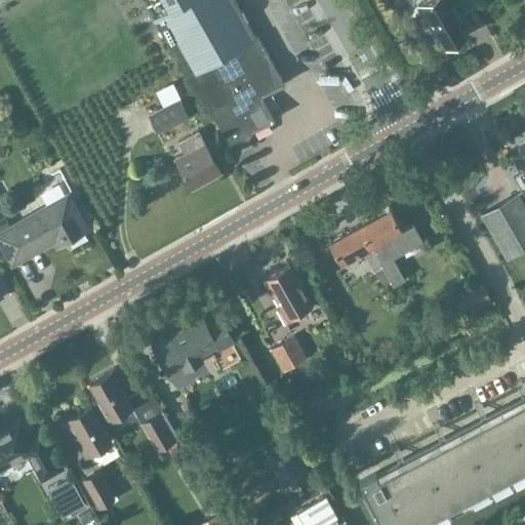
[(145,0),(207,112),(211,110),(231,144),(275,119),(263,95),(285,83),(238,0),(145,0)]
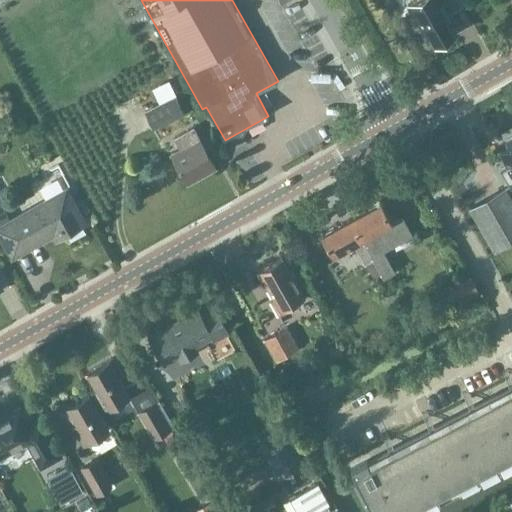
[(421,27),(429,41),(432,39),(435,44),(457,32),(454,27),(457,25),(447,5),(456,0),(415,0),(408,4),(412,10),(405,14),(414,30),(421,27)]
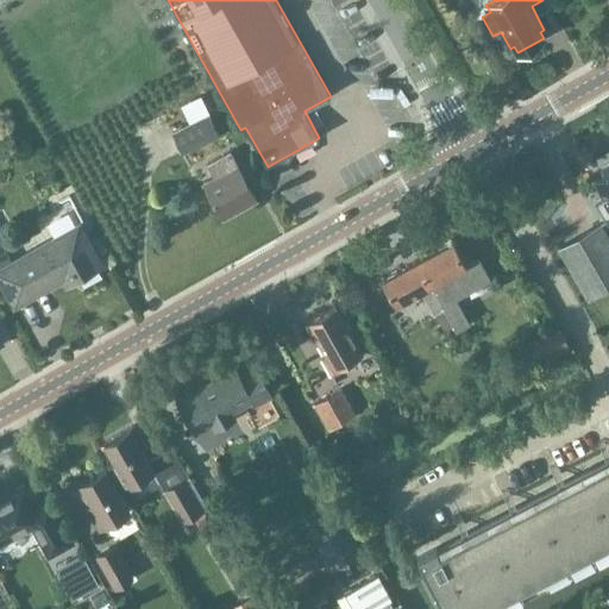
[(201,96),(183,105),(193,124),(211,114),(201,96)]
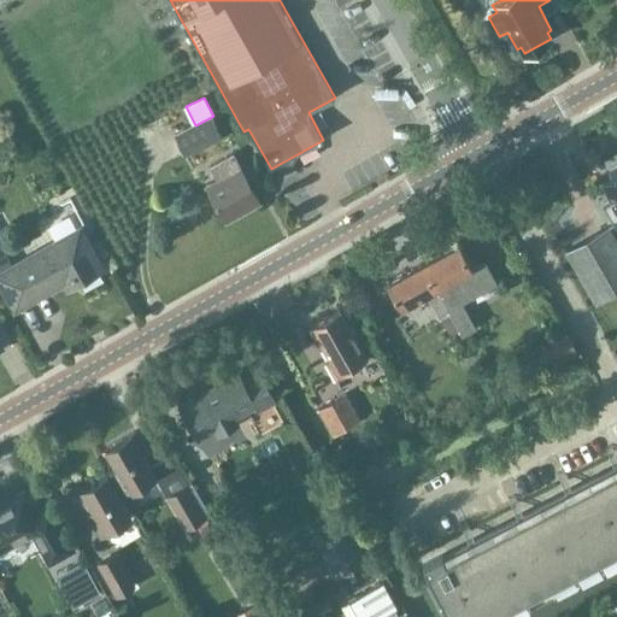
[(195,125),(176,135),(186,156),(223,136),(213,116),(195,125)]
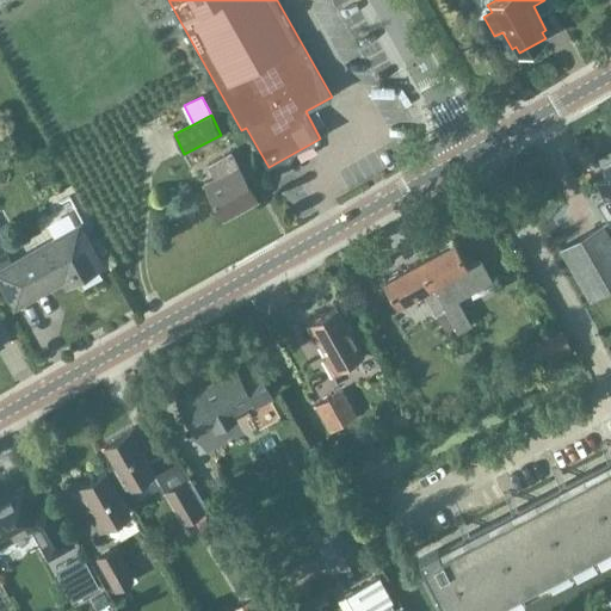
[(204,184),(224,218),(258,199),(239,165),(238,165),(232,153),(209,166),(215,178),(204,184)]
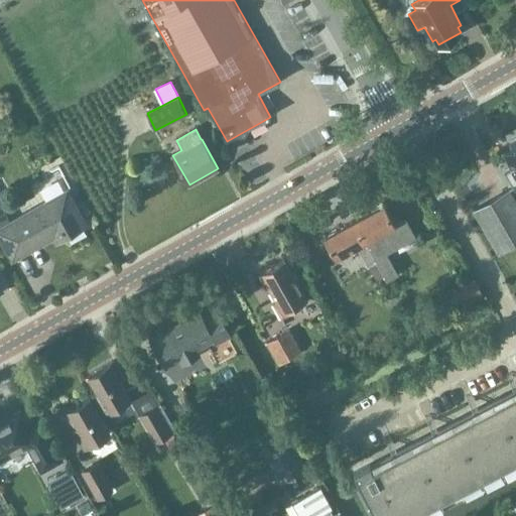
[(515,145),(504,152),(515,173),(515,145)]
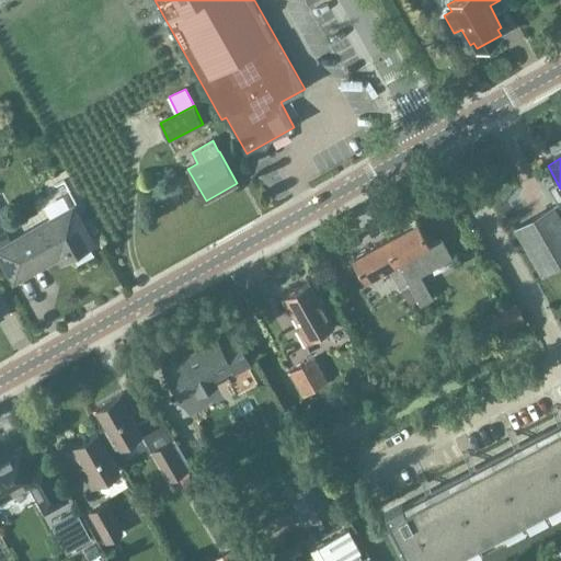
[(0,225),(0,258),(10,276),(25,268),(29,274),(66,253),(69,259),(93,245),(72,207),(11,241),(2,224),(0,225)]
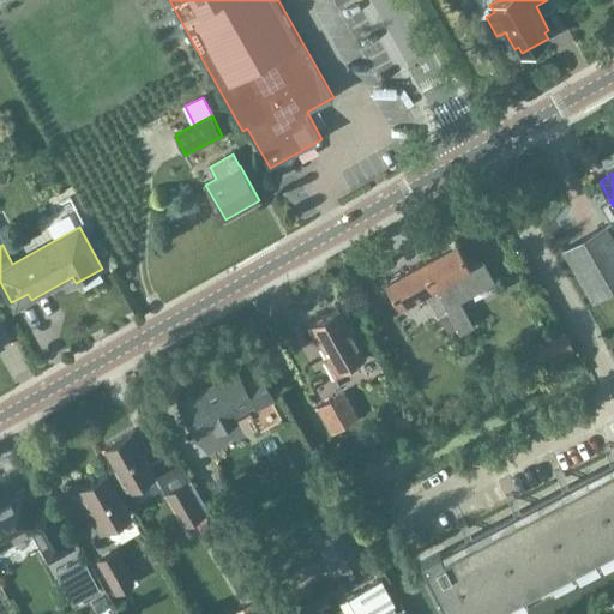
[(613,239),(607,227),(564,251),(593,300),(613,288),(613,239)]
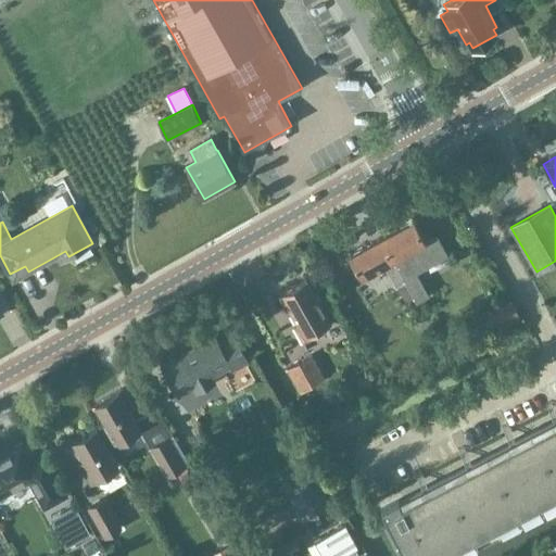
[(382,237),(405,280),(412,292),(416,300),(427,294),(415,273),(446,255),(436,236),(425,241),(413,219),(382,237)]
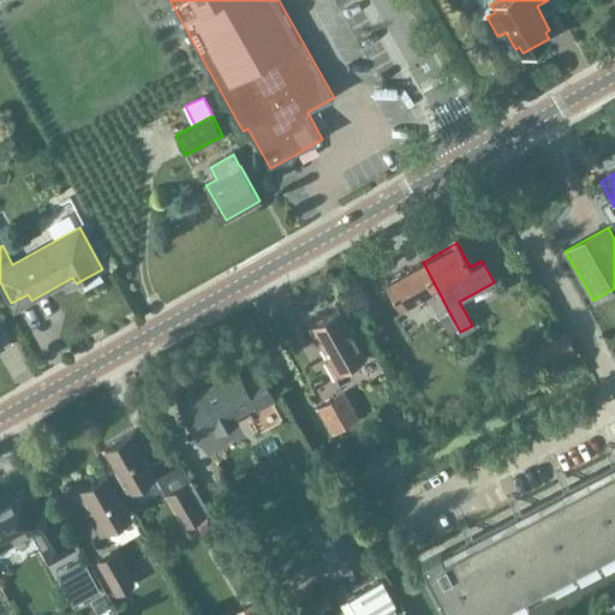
[(448,310),(423,262),(386,282),(400,306),(424,293),(437,317),(439,316),(448,310)]
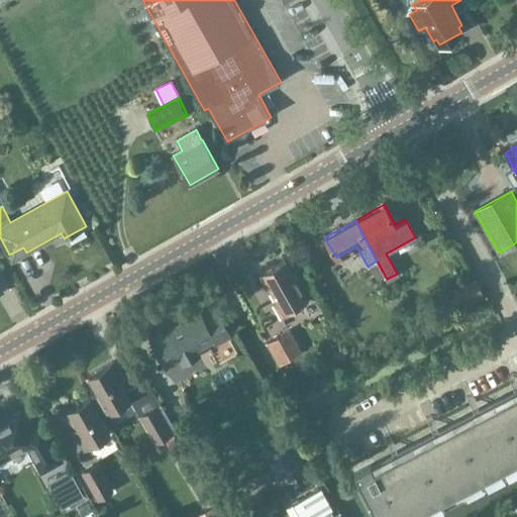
[(261,273),(277,303),(290,296),(295,304),(306,298),(285,260),(261,273)]
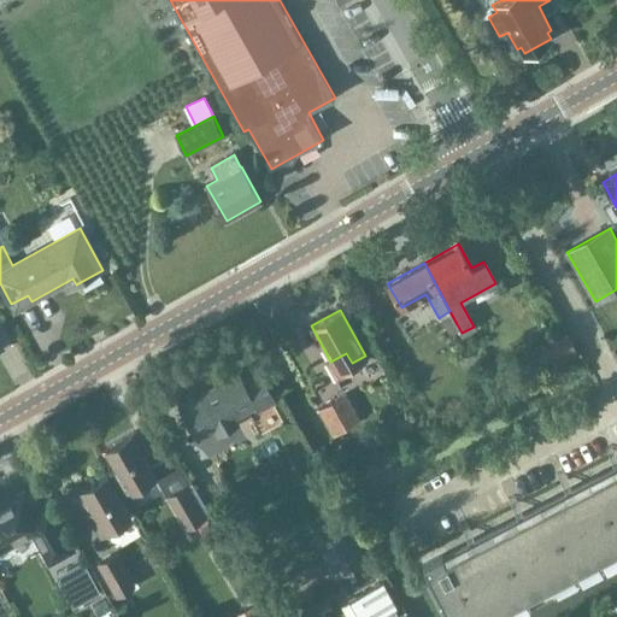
[(450,311),(440,317),(447,330),(457,324),(450,311)]
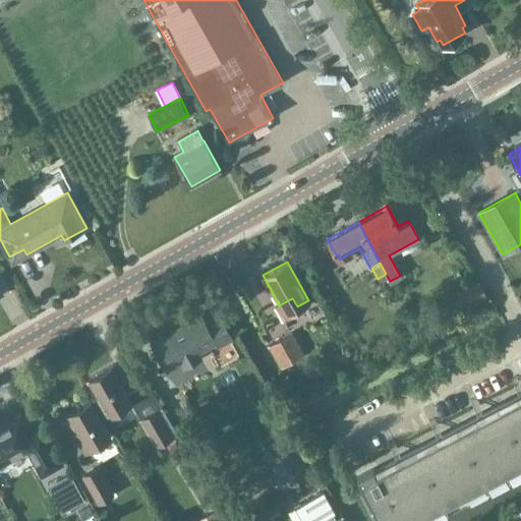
[(479,283),(458,295),(466,309),(487,298),(479,283)]
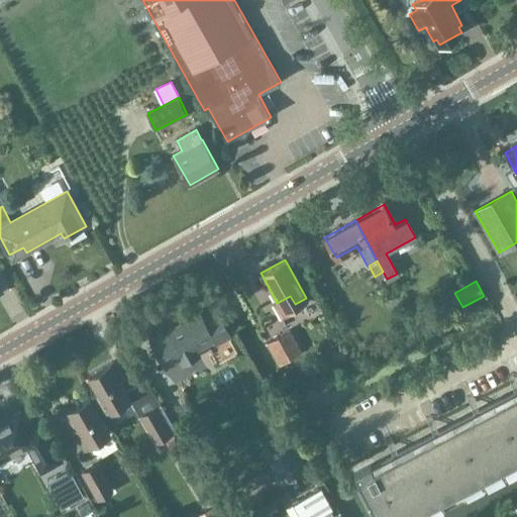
[(199,312),(150,339),(166,367),(214,339),(216,343),(230,336),(217,313),(204,321),(199,312)]
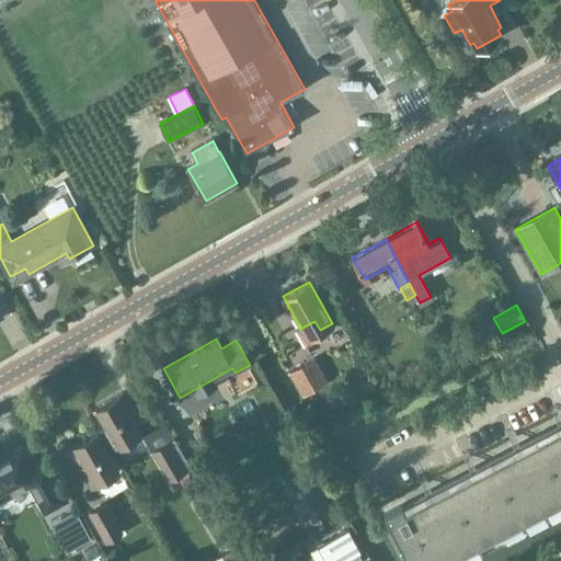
[(304,364),(290,371),(302,395),(317,387),(304,364)]
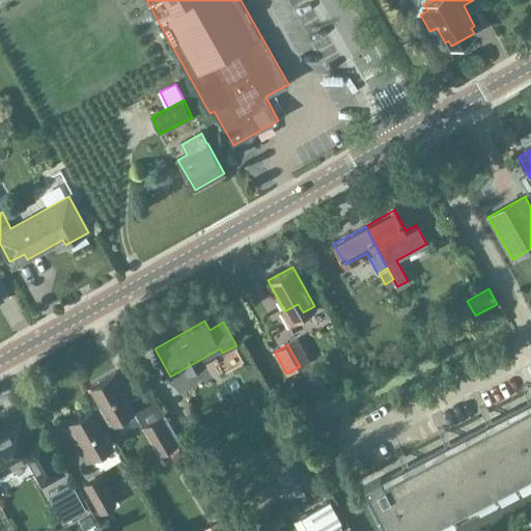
[(95,406),(107,425),(133,410),(122,392),(127,390),(116,371),(90,386),(100,403),(95,406)]
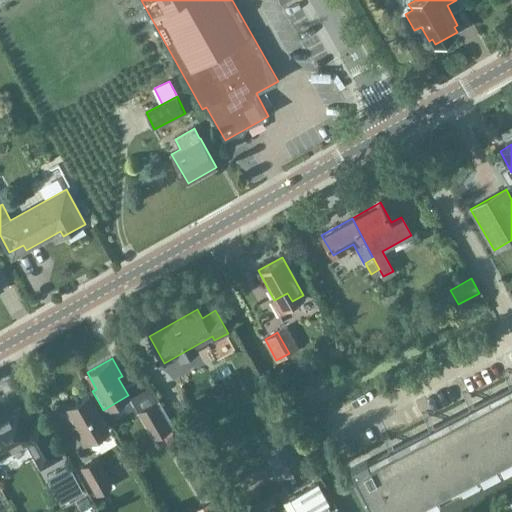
[(146,376),(125,388),(129,394),(128,395),(138,412),(142,410),(154,403),(160,400),(146,376)]
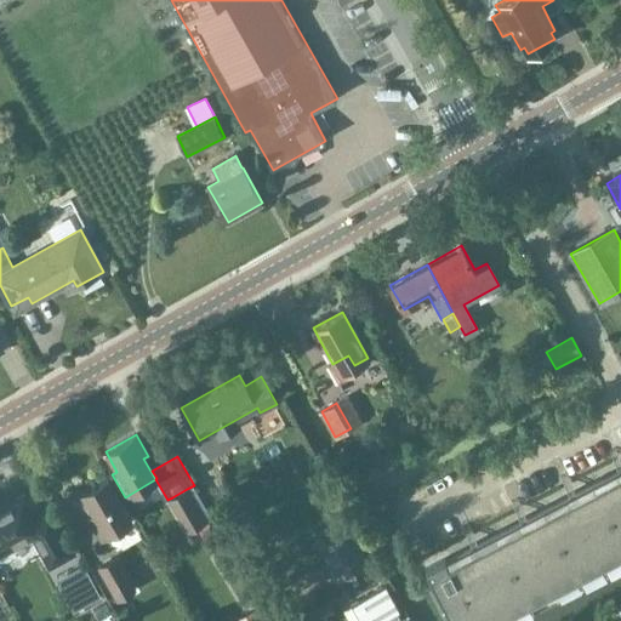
[(125,497),(112,474),(81,493),(93,514),(89,517),(101,539),(131,520),(120,500),(125,497)]
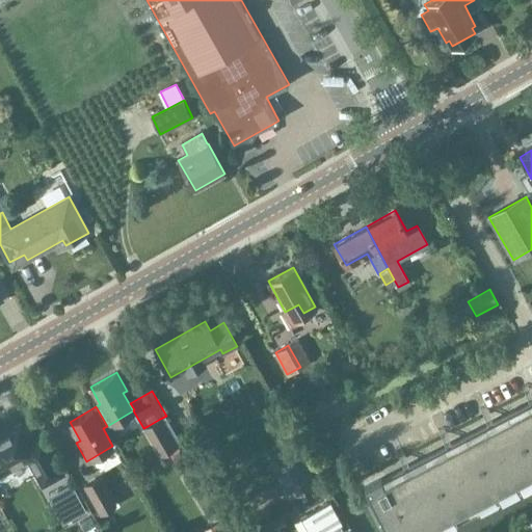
[(531,406),(510,418),(531,459),(531,406)]
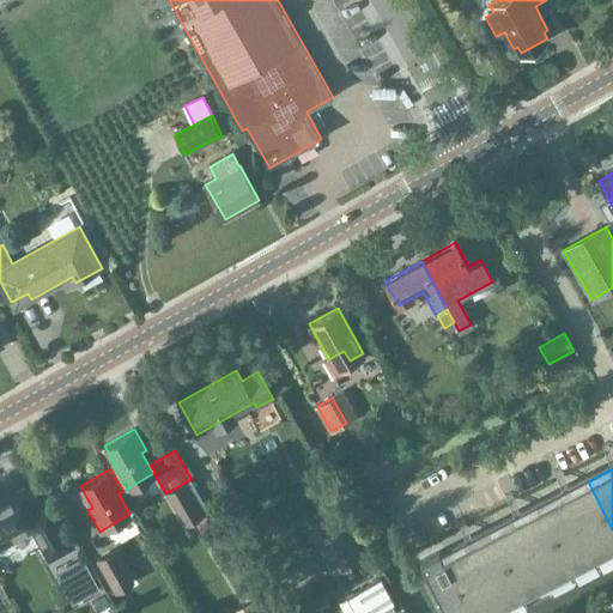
[(612,529),(588,481),(540,507),(572,569),(612,547),(612,529)]
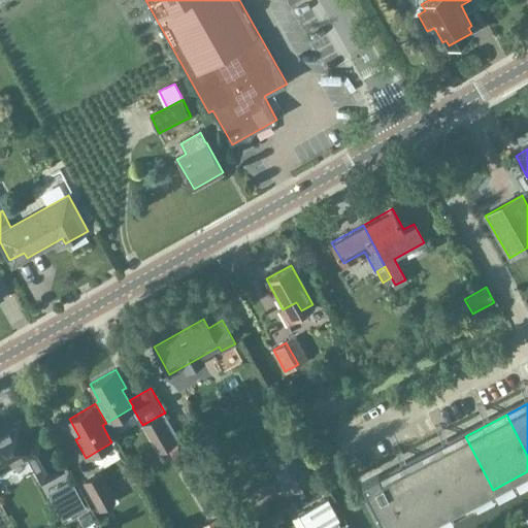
[(159,416),(146,423),(162,450),(174,442),(159,416)]
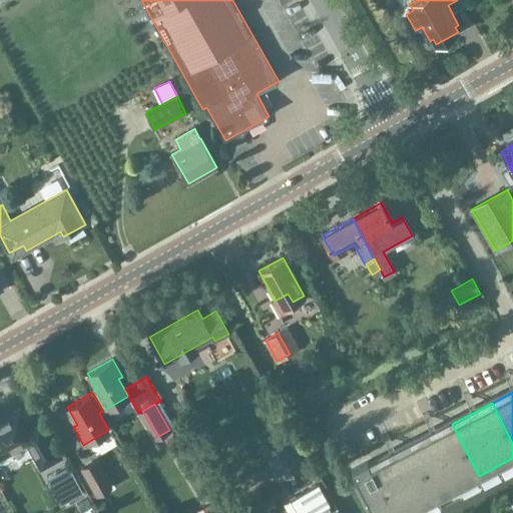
[(0,458),(2,457),(28,443),(42,467),(61,457),(42,422),(30,428),(19,410),(0,420),(0,458)]
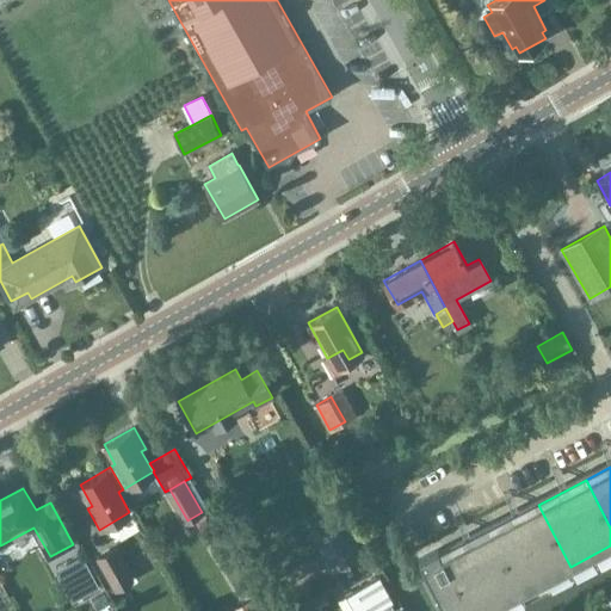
[(538,505),(491,530),(523,592),(571,567),(538,505)]
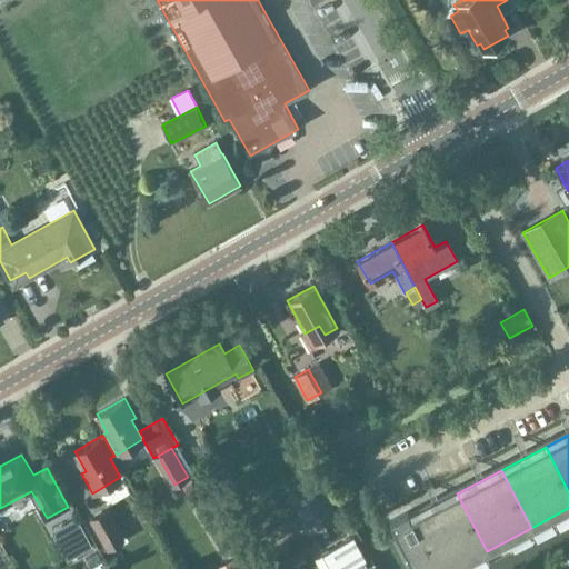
[(188,477),(175,485),(181,497),(195,489),(190,482),(188,477)]
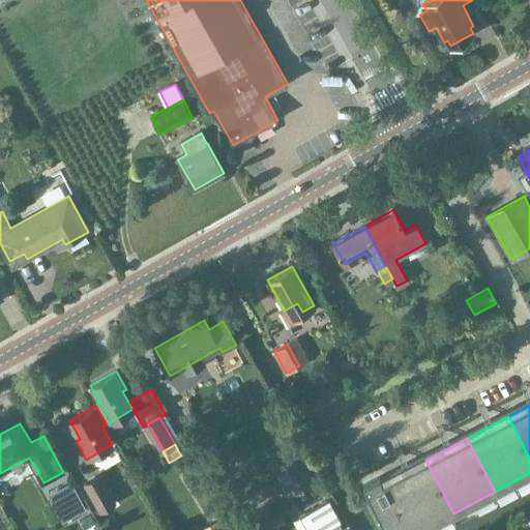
[(276,462),(292,491),(300,506),(322,495),(314,479),(299,450),(287,457),(276,462)]
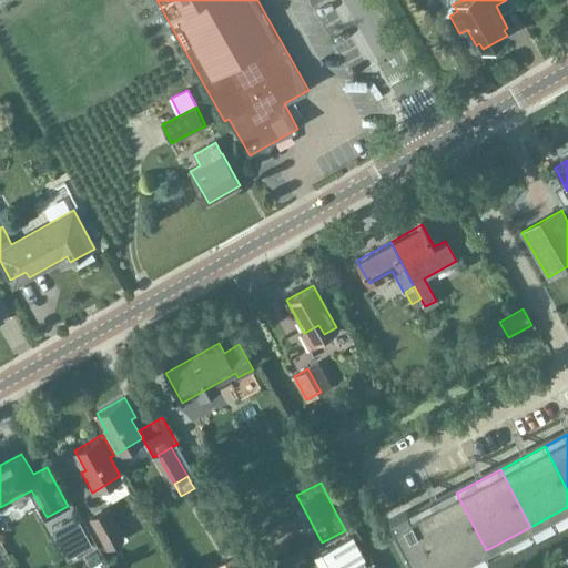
[(456,493),(411,516),(437,567),(452,567),(486,550),(456,493)]
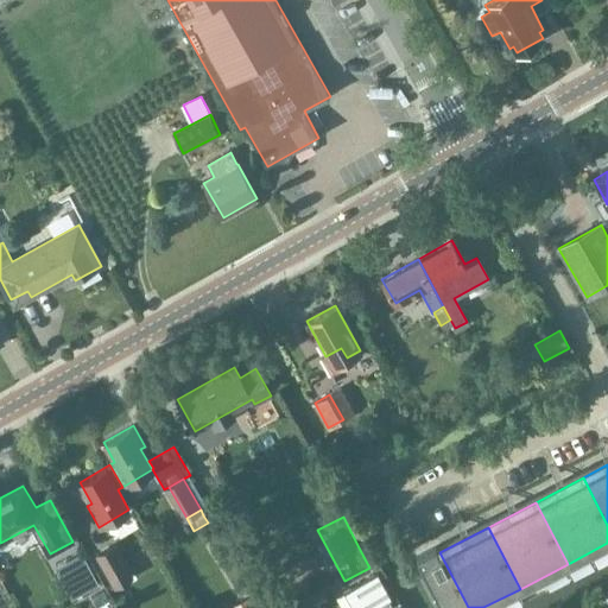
[(436,546),(417,557),(418,558),(422,565),(443,607),(468,607),(439,552),(439,553),(436,546)]
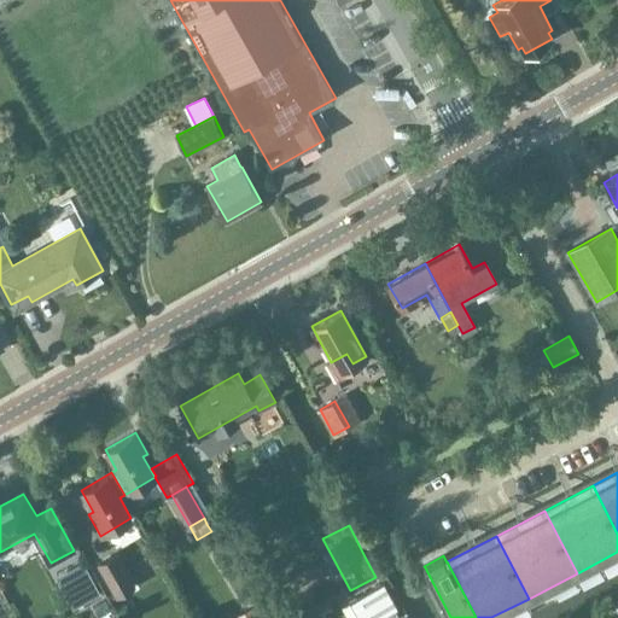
[(112,557),(98,565),(116,596),(130,588),(112,557)]
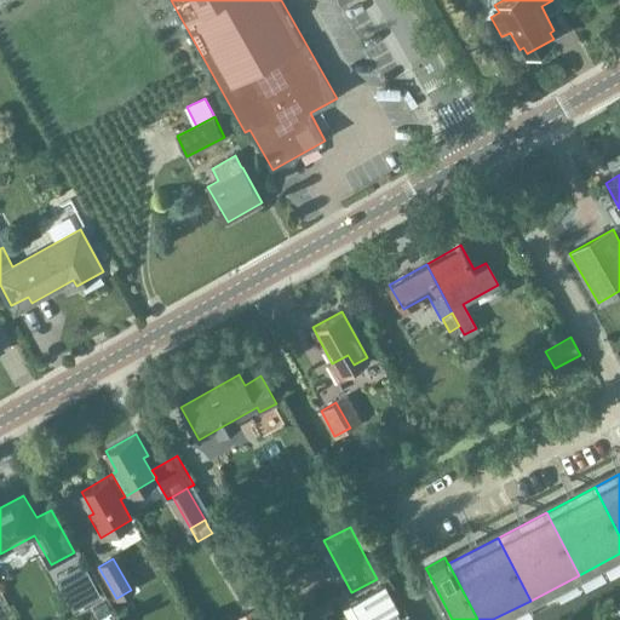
[(80,592),(69,598),(75,609),(99,596),(82,566),(69,573),(80,592)]
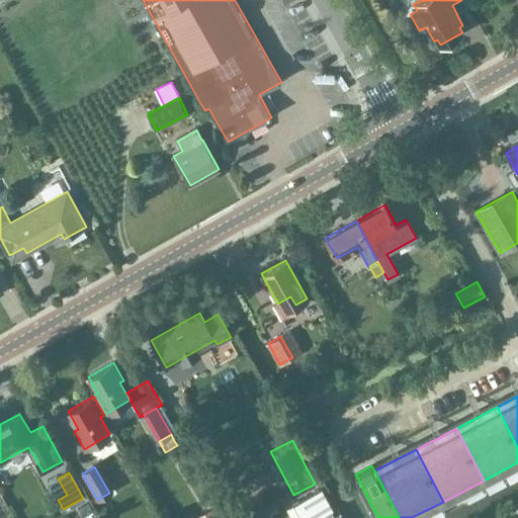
[(293,504),(300,517),(319,517),(334,510),(322,488),(293,504)]
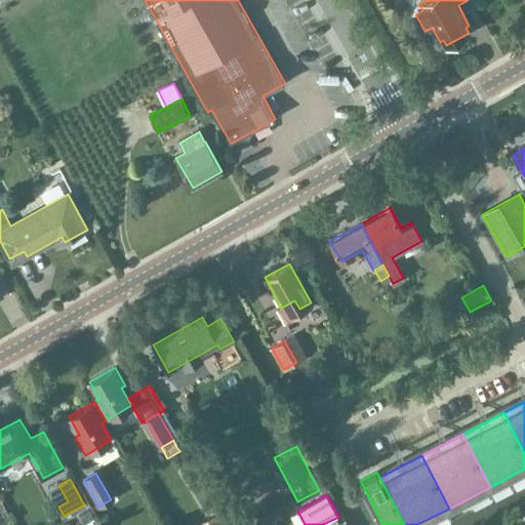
[(90,510),(79,516),(84,524),(94,518),(90,510)]
